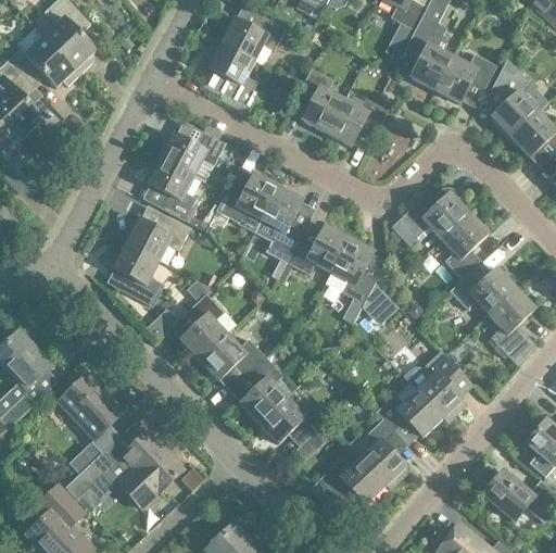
[(43,36),(79,74),(91,62),(87,58),(95,51),(81,38),(84,36),(80,33),(90,24),(66,0),(55,0),(42,12),(54,25),(43,36)]
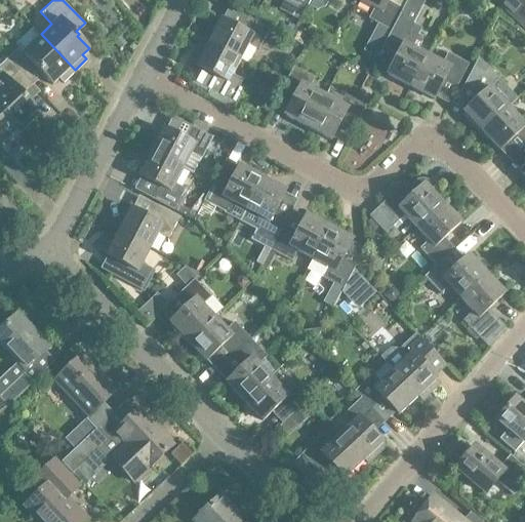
[(361,0),(373,6),(368,16),(392,29),(403,7),(390,0),(361,0)]
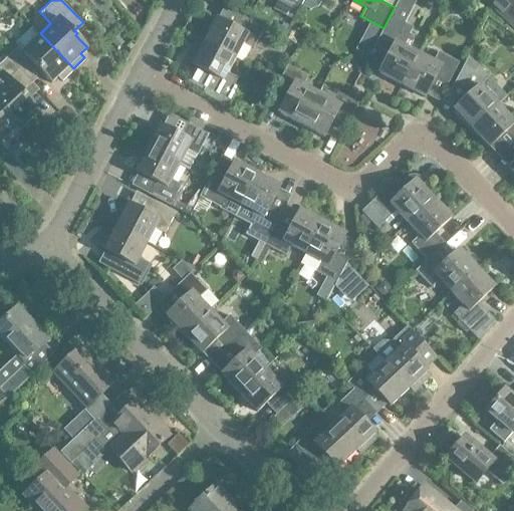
[(398,0),(395,7),(383,28),(374,44),(389,51),(378,71),(402,83),(418,52),(409,48),(413,41),(412,37),(408,34),(412,26),(405,22),(416,0),(398,0)]
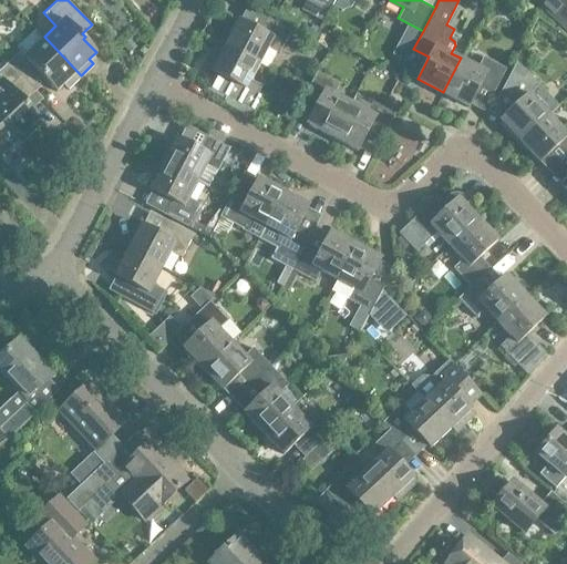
[(536,0),(566,28),(566,26),(566,0),(536,0)]
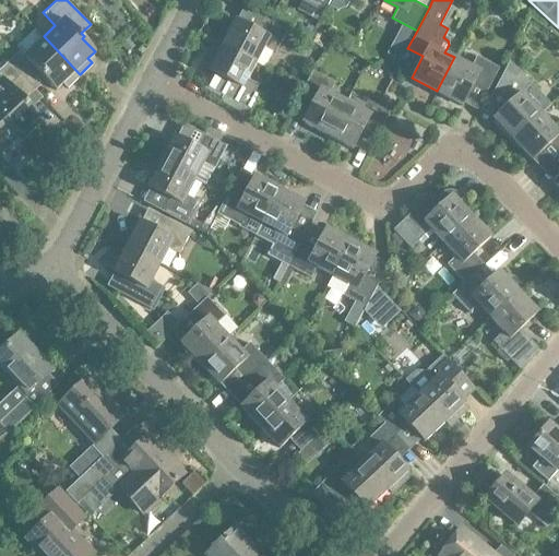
[(297,15),(292,27),(307,35),(313,23),(297,15)]
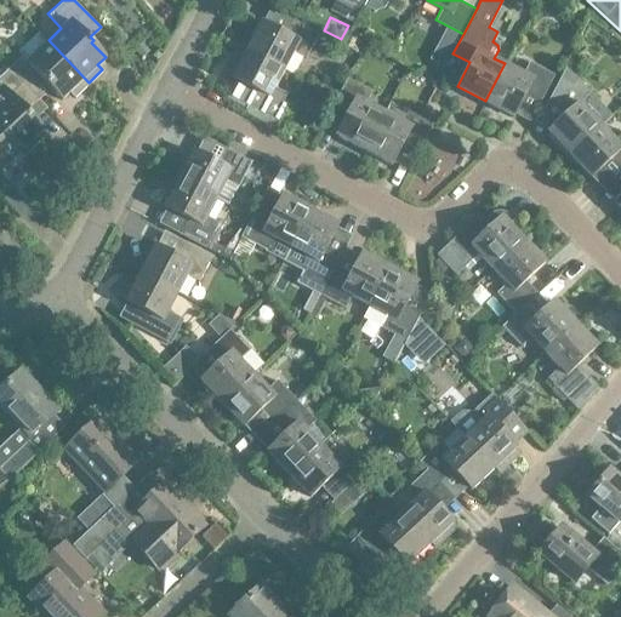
[(246,47),(284,68),(294,50),(305,57),(318,32),(292,18),(284,33),(261,21),(246,47)]
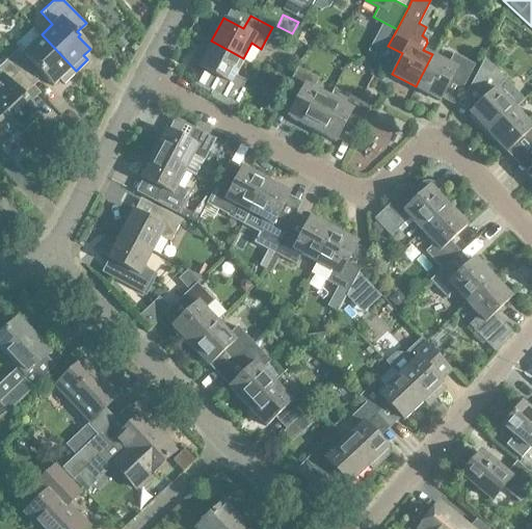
[(312,31),(298,25),(293,36),(306,43),(312,31)]
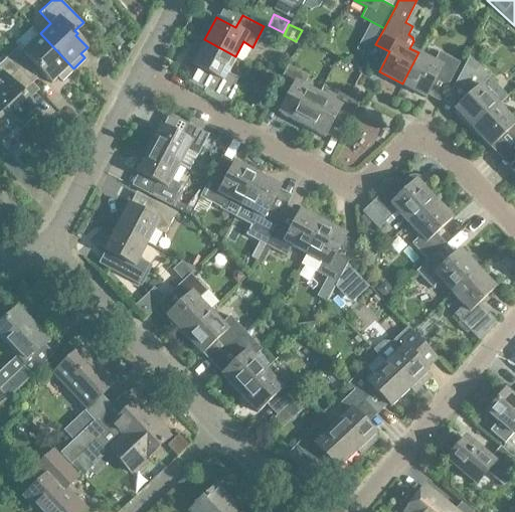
[(17,44),(7,54),(27,75),(36,65),(51,81),(57,75),(61,79),(73,68),(40,33),(22,50),(17,44)]
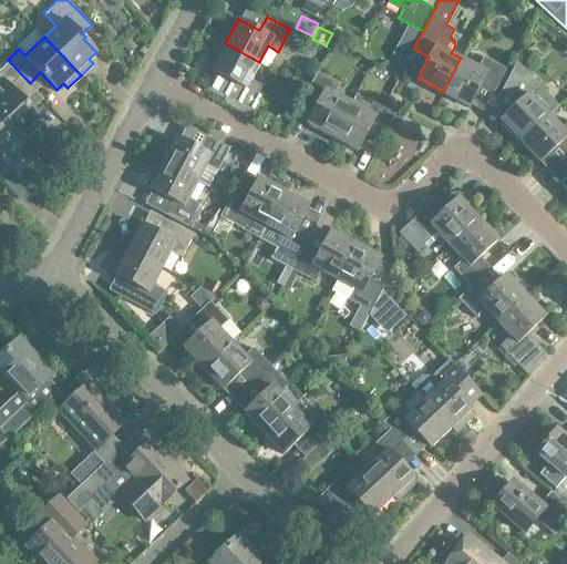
[(127,42),(121,48),(129,55),(134,50),(127,42)]
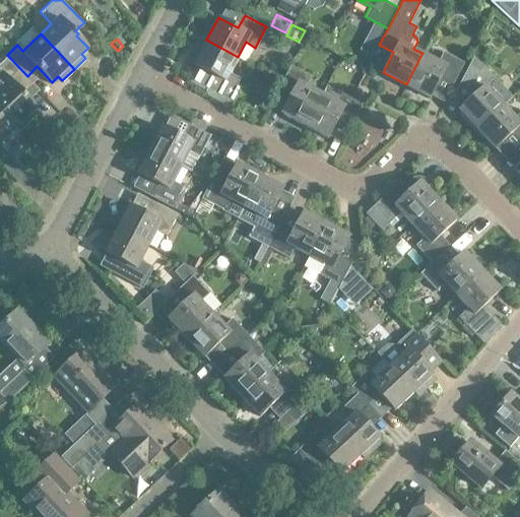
[(238,57),(206,40),(204,44),(198,41),(189,59),(194,62),(194,64),(200,67),(193,79),(207,87),(206,87),(229,99),(240,78),(230,72),(238,57)]
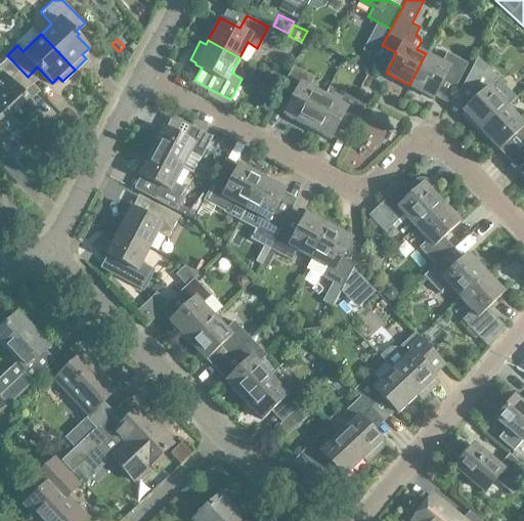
[(441,61),(426,53),(409,85),(432,97),(443,77),(455,84),(467,62),(446,51),(441,61)]
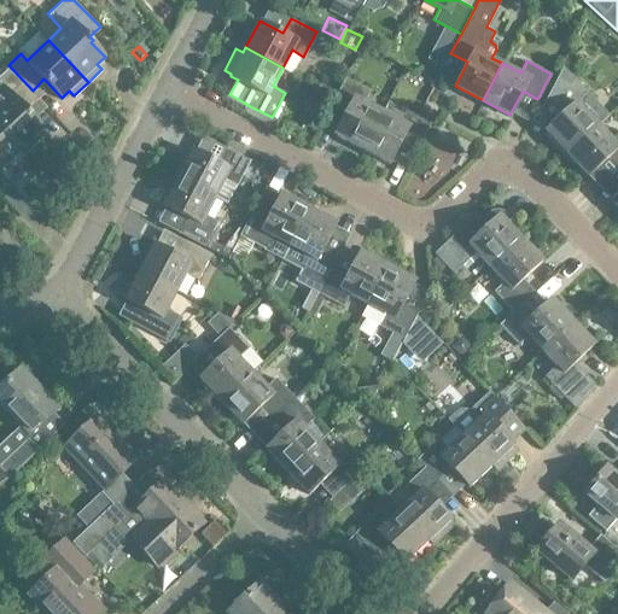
[(33,91),(9,65),(0,72),(0,83),(1,86),(0,86),(0,124),(25,151),(39,139),(35,135),(44,128),(25,110),(39,98),(31,91),(33,91)]
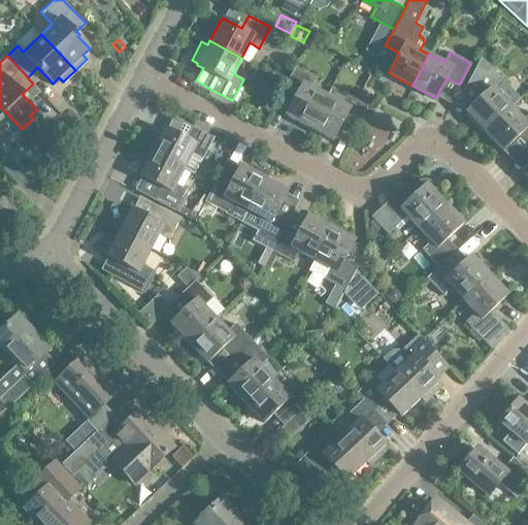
[(309,127),(327,95),(310,87),(316,76),(295,65),(283,87),(296,94),(285,115),(309,127)]
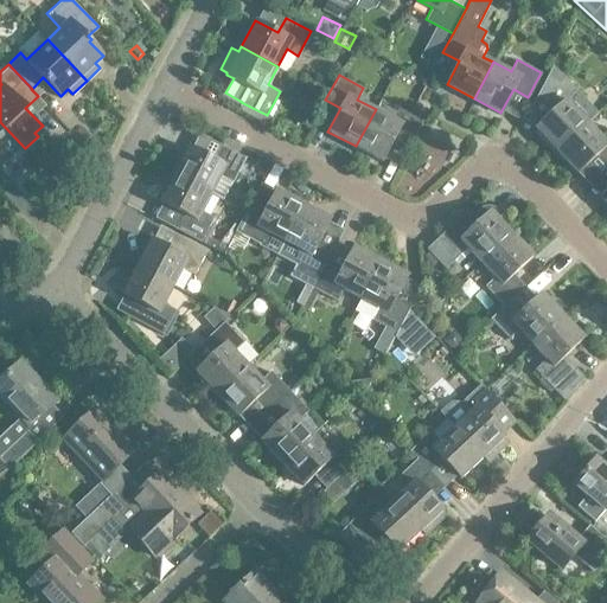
[(536,127),(535,128),(556,149),(587,121),(596,111),(576,89),(564,76),(558,81),(548,75),(538,92),(543,97),(554,109),(536,127)]
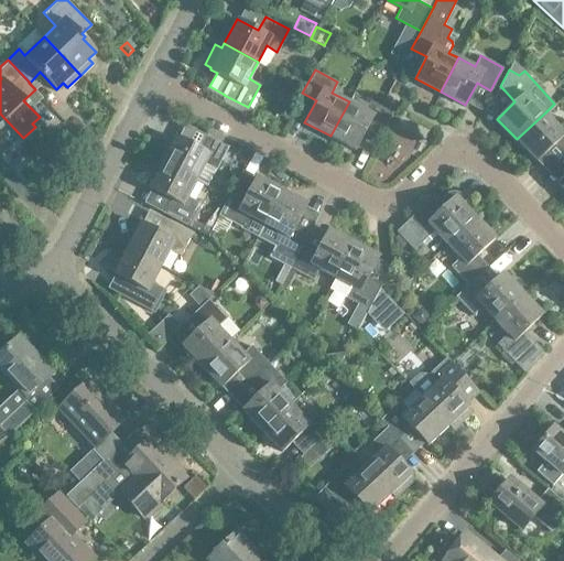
[(349,101),(331,136),(355,149),(367,127),(380,135),(392,111),(370,99),(367,106),(353,98),(350,103),(349,101)]
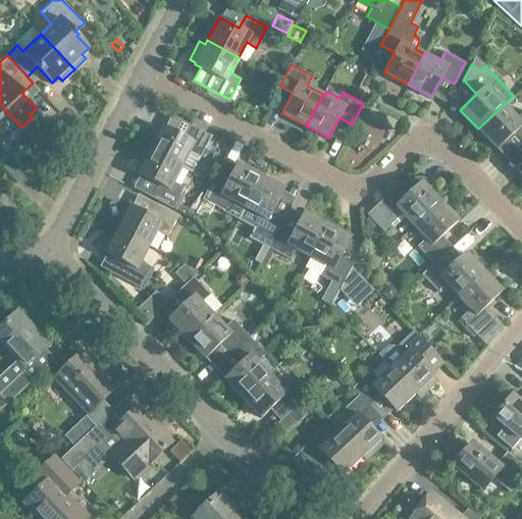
[(505,104),(478,128),(497,148),(498,147),(513,133),(521,142),(521,111),(516,116),(505,104)]
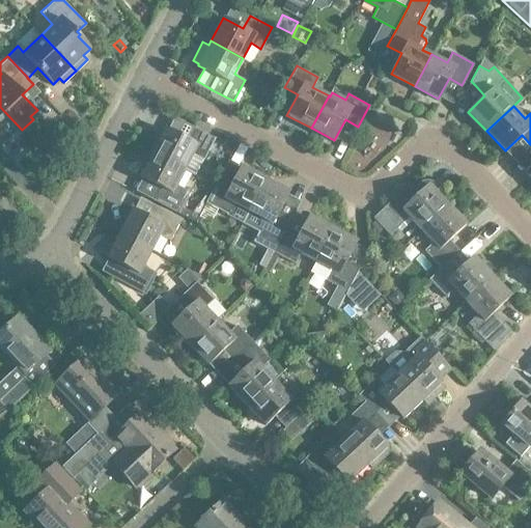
[(22,130),(0,107),(0,144),(6,139),(9,142),(22,130)]
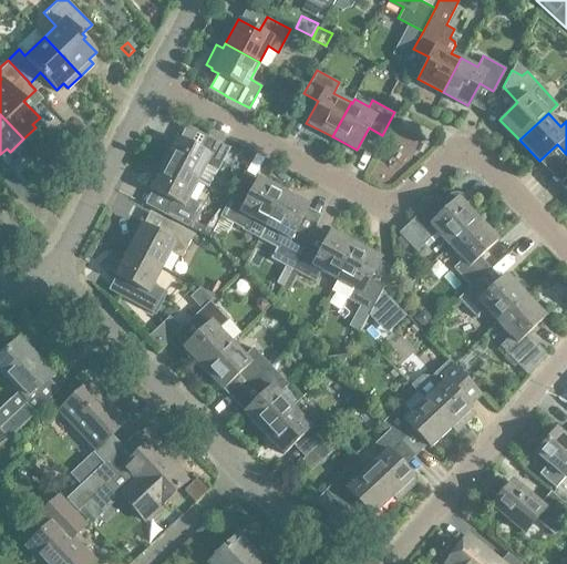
[(163,162),(197,180),(206,163),(216,170),(228,146),(205,134),(197,149),(176,136),(163,162)]
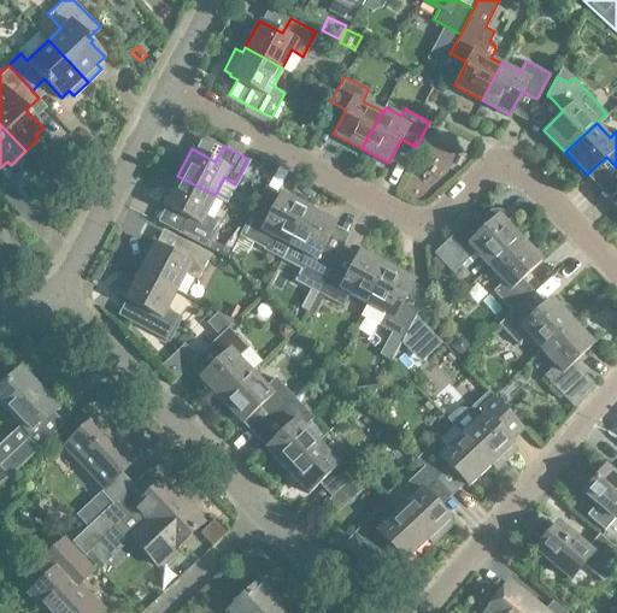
[(215,195),(177,176),(163,204),(186,216),(178,231),(204,245),(217,220),(205,213),(215,195)]
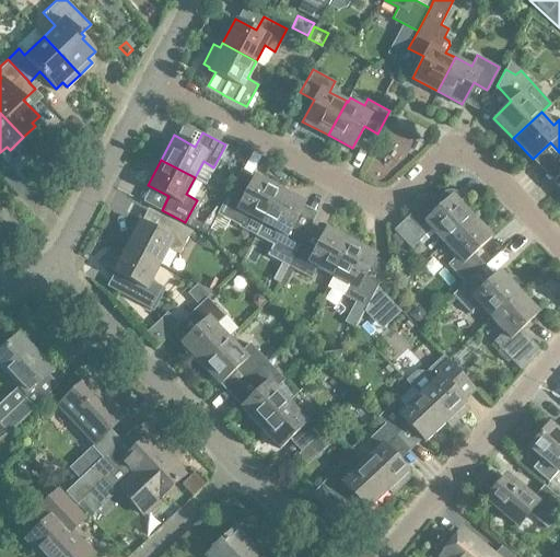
[(263,222),(280,188),(255,175),(243,196),(230,189),(218,212),(240,223),(245,213),(263,222)]
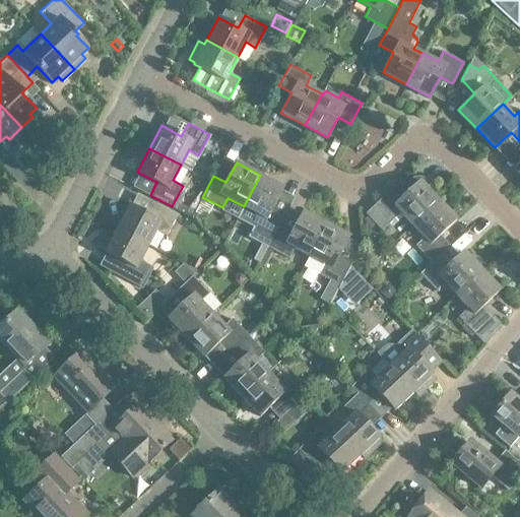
[(282,187),(260,175),(244,206),(258,214),(253,223),(273,235),(279,223),(284,213),(272,206),(282,187)]
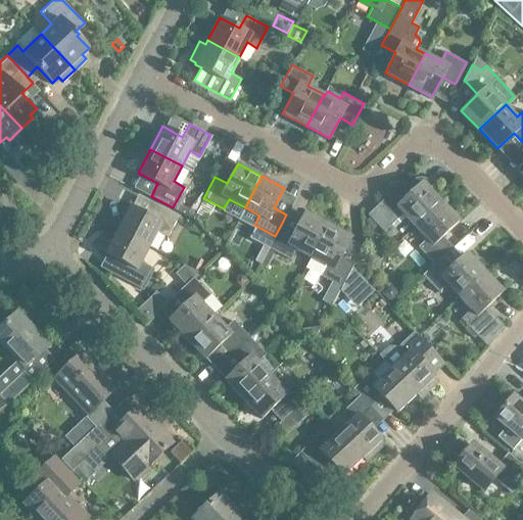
[(415,226),(440,201),(425,184),(428,180),(425,178),(420,177),(416,177),(412,180),(399,191),(395,186),(368,214),(383,230),(402,213),(415,226)]
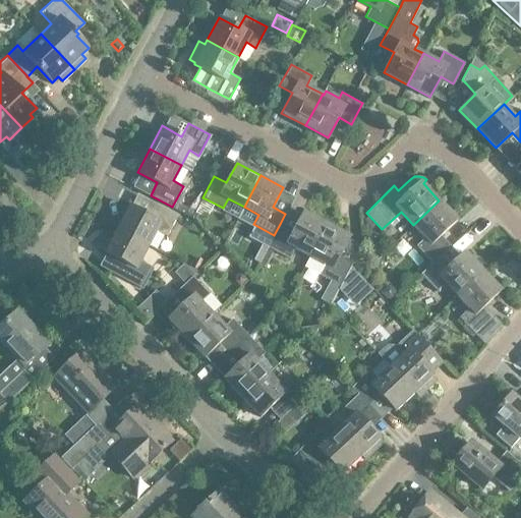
[(457,219),(439,200),(413,225),(424,237),(416,244),(432,263),(451,245),(440,234),(457,219)]
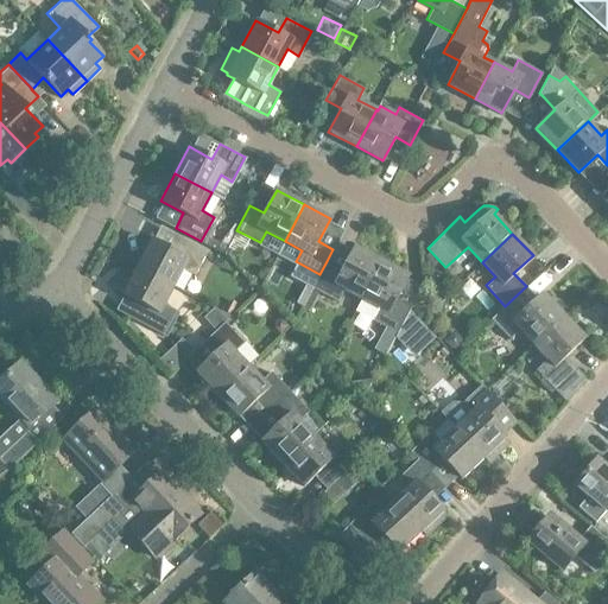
[(137,266),(173,285),(175,283),(183,267),(195,274),(207,249),(182,236),(173,250),(151,239),(137,266)]
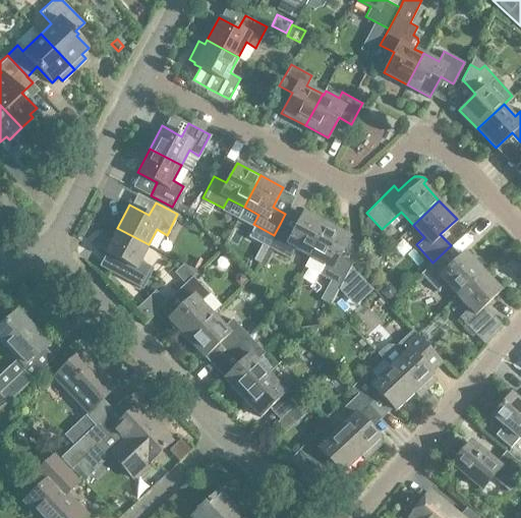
[(195,209),(188,206),(182,204),(179,210),(192,216),(195,209)]
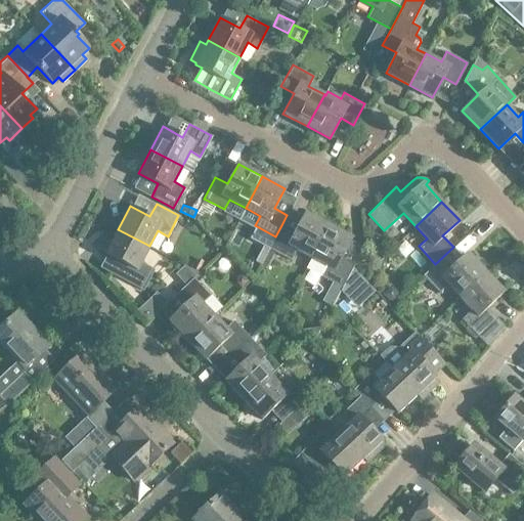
[(281,225),(275,236),(270,248),(291,258),(296,249),(312,257),(329,225),(305,213),(294,232),(281,225)]
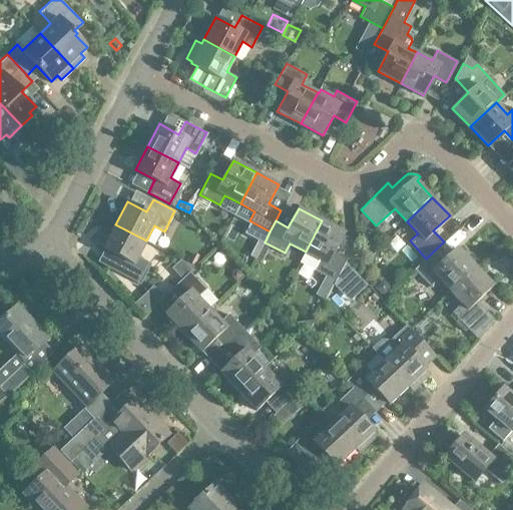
[(344,232),(322,220),(306,251),(320,259),(315,269),(325,275),(323,279),(330,283),(333,279),(335,280),(337,278),(346,260),(346,259),(334,251),(344,232)]
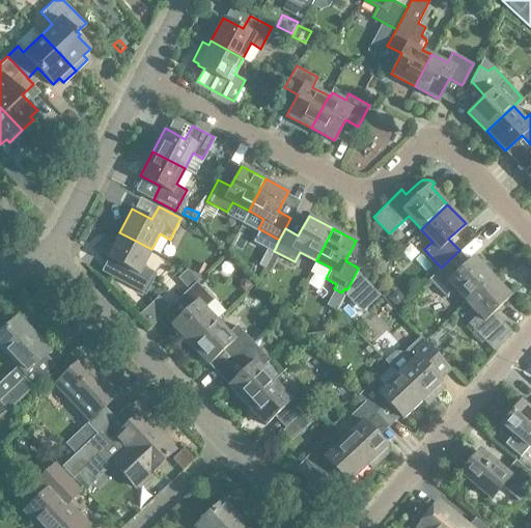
[(151,249),(119,232),(107,256),(127,267),(120,280),(142,292),(154,270),(143,265),(151,249)]
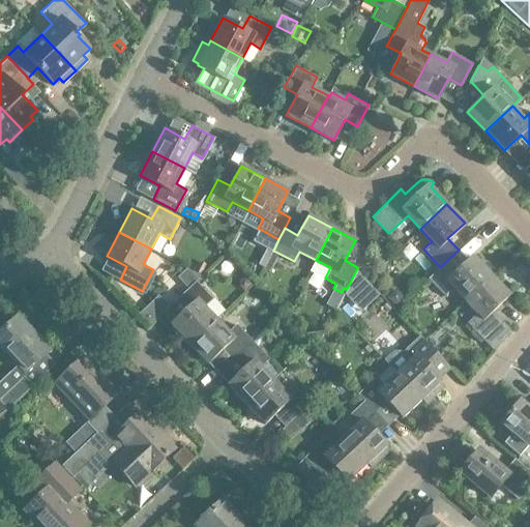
[(459,250),(440,267),(429,279),(444,295),(452,287),(465,300),(492,275),(472,256),(468,260),(459,250)]
